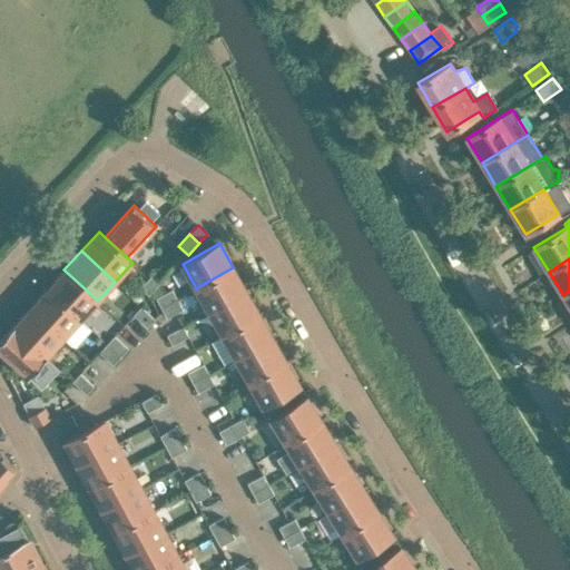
[(246,291),(233,267),(196,288),(209,312),(246,291)]
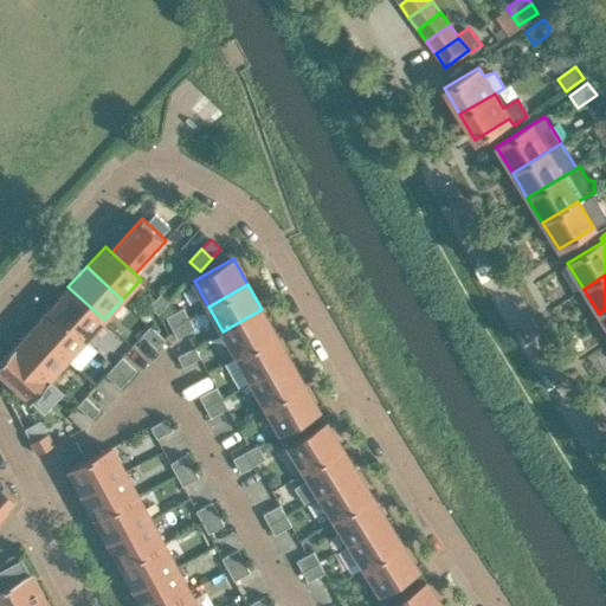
[(104,320),(68,287),(50,307),(85,340),(104,320)]
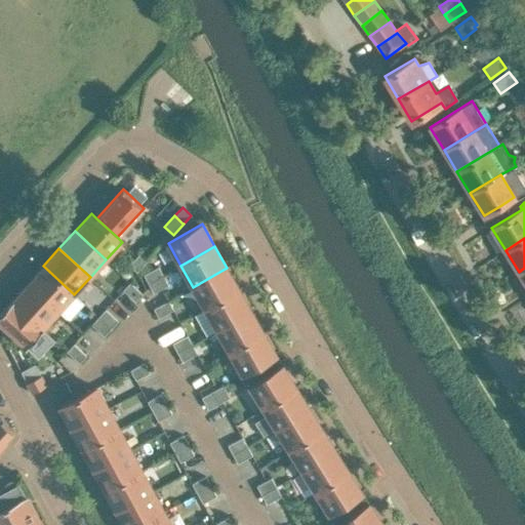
[(129,265),(136,272),(148,259),(140,252),(129,265)]
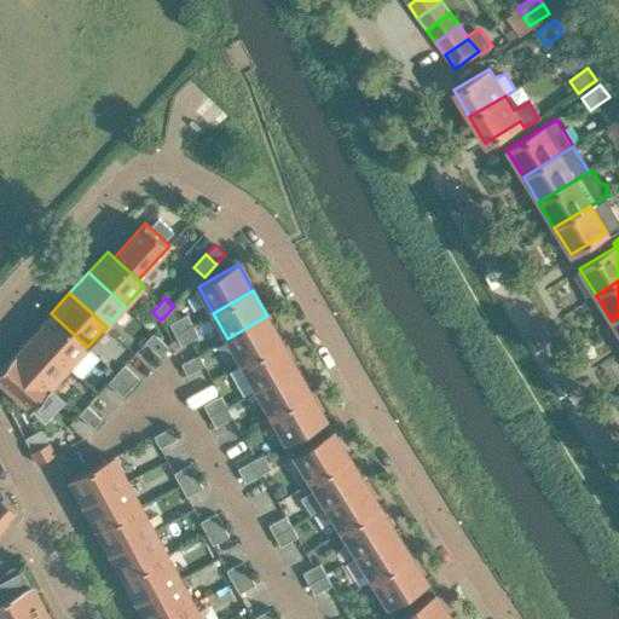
[(87,347),(51,313),(33,334),(69,368),(87,347)]
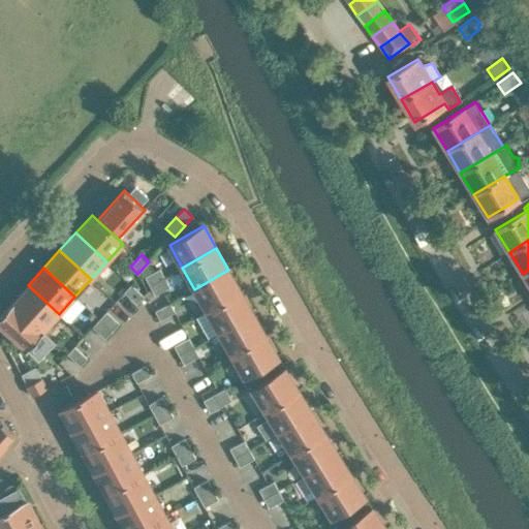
[(150,285),(164,277),(160,269),(145,276),(150,285)]
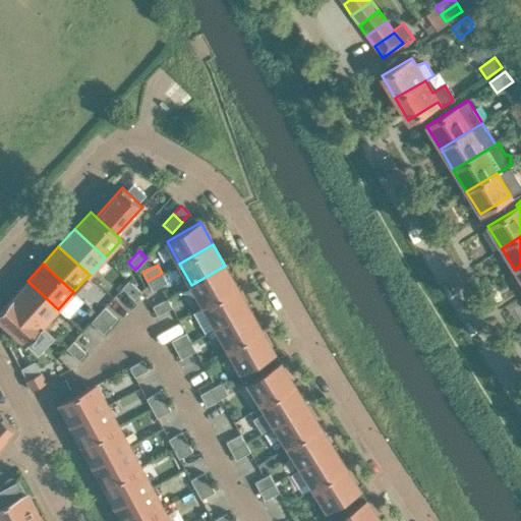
[(225,266),(191,285),(204,306),(237,287),(225,266)]
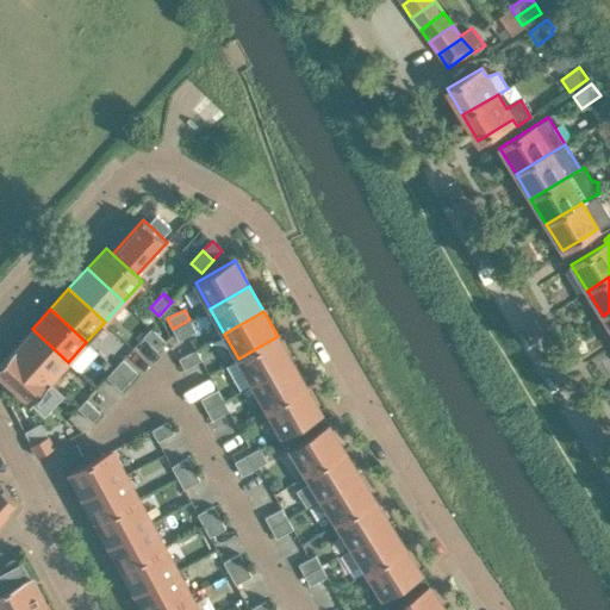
[(179,340),(195,330),(190,319),(173,329),(179,340)]
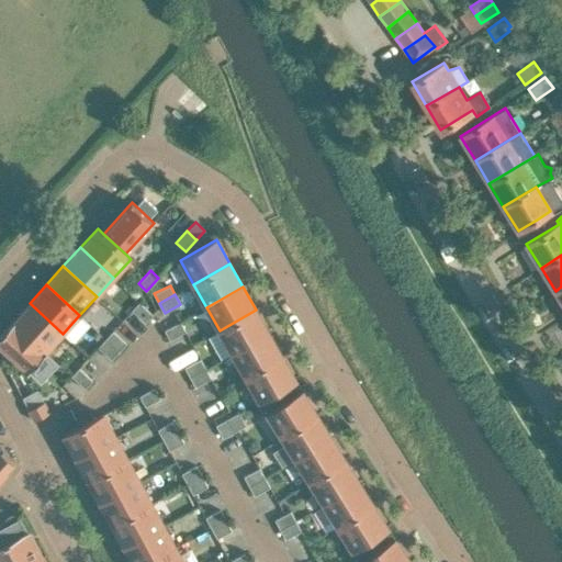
[(145,322),(153,314),(139,302),(132,310),(145,322)]
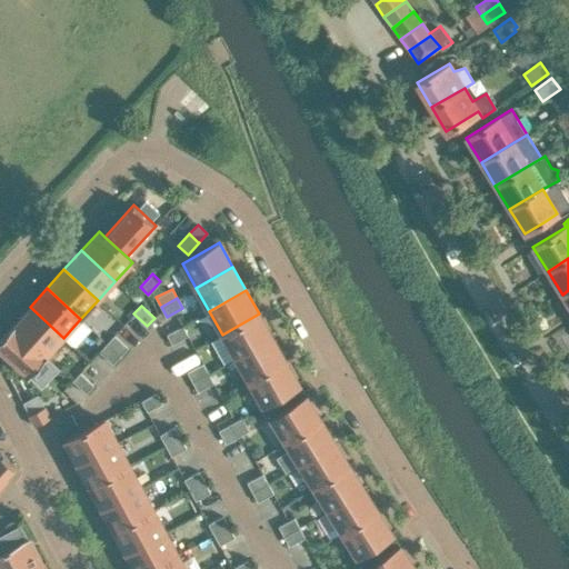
[(63,338),(30,307),(12,326),(46,357),(63,338)]
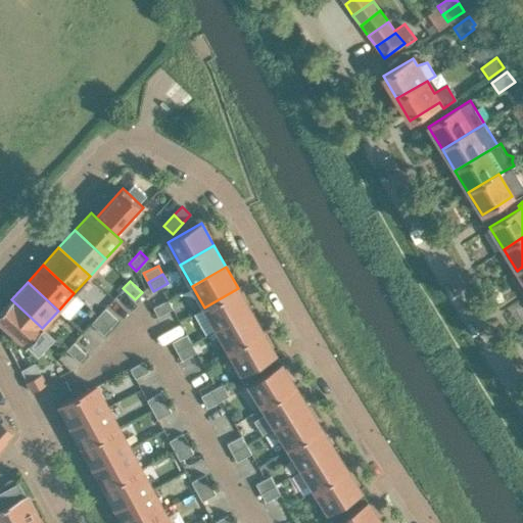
[(250,308),(238,288),(204,307),(216,328),(250,308)]
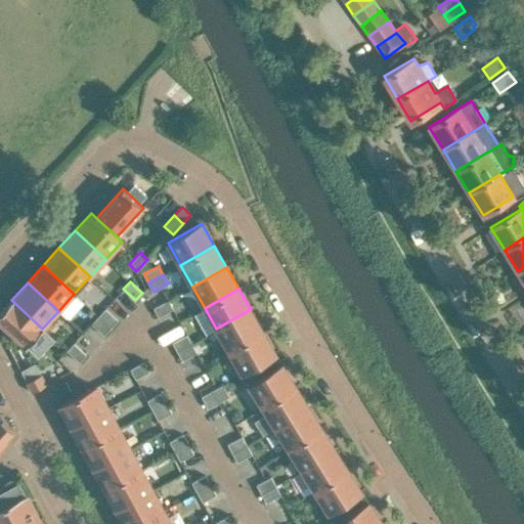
[(26,346),(42,329),(11,300),(0,311),(0,321),(5,326),(2,330),(13,340),(15,337),(26,346)]
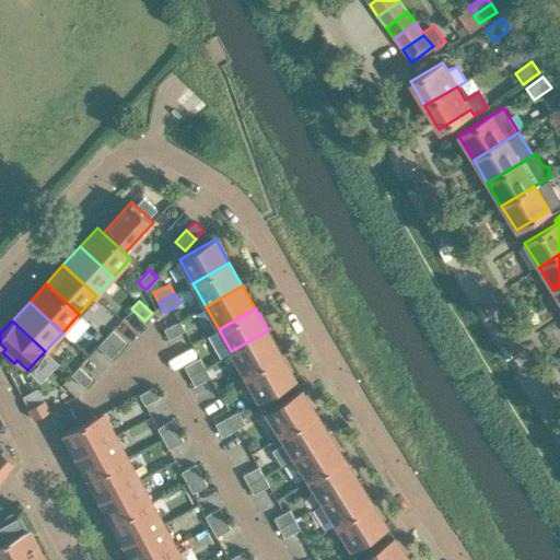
[(170,338),(185,329),(179,321),(164,329),(170,338)]
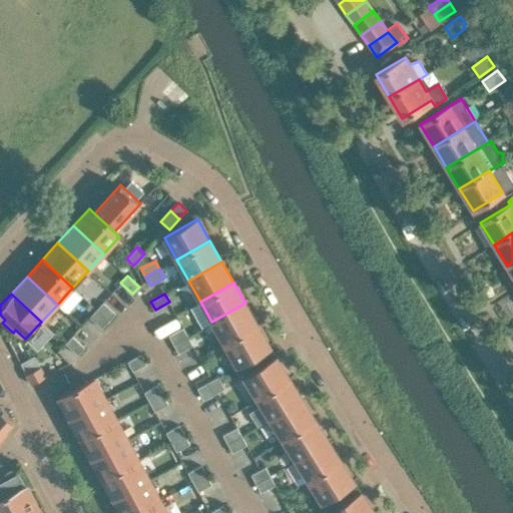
[(103,302),(96,310),(108,321),(115,314),(115,313),(103,302)]
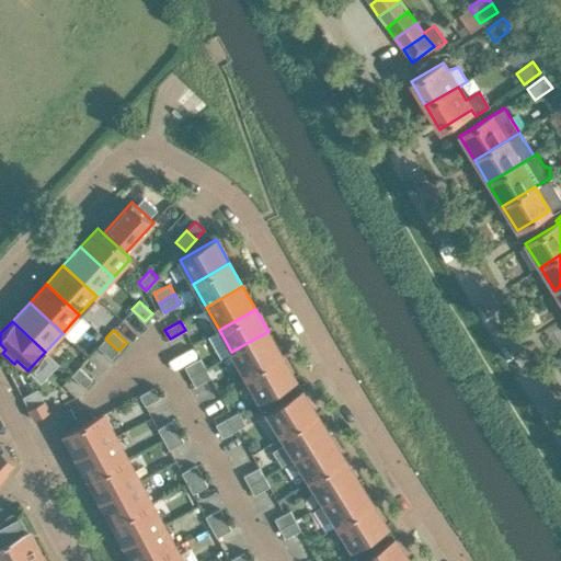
[(268,331),(231,352),(244,375),(282,354),(268,331)]
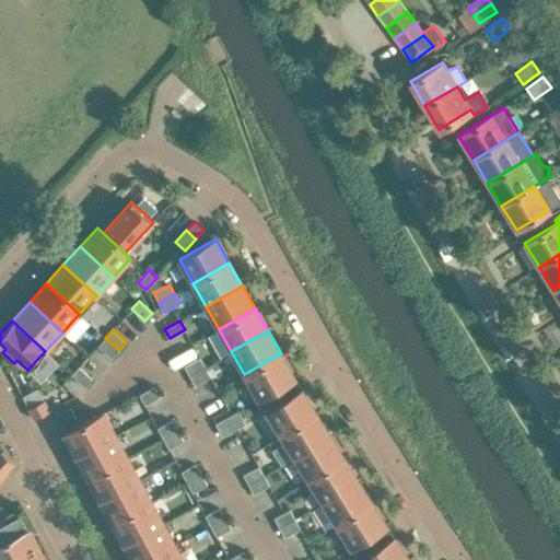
[(118,350),(105,338),(97,346),(111,358),(112,358),(118,350)]
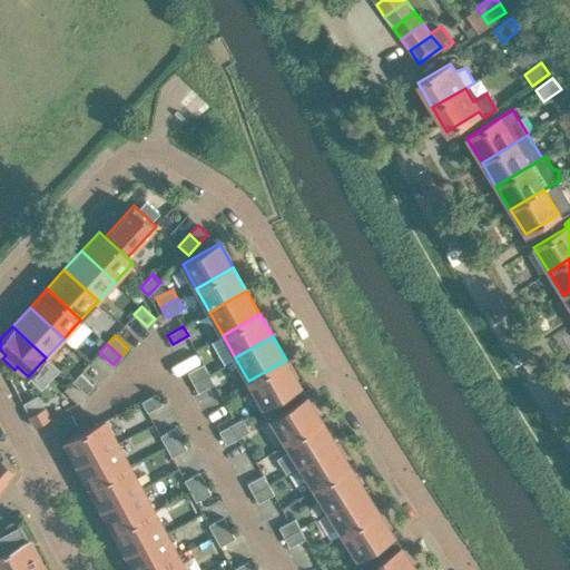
[(248,381),(263,405),(300,384),(286,360),(248,381)]
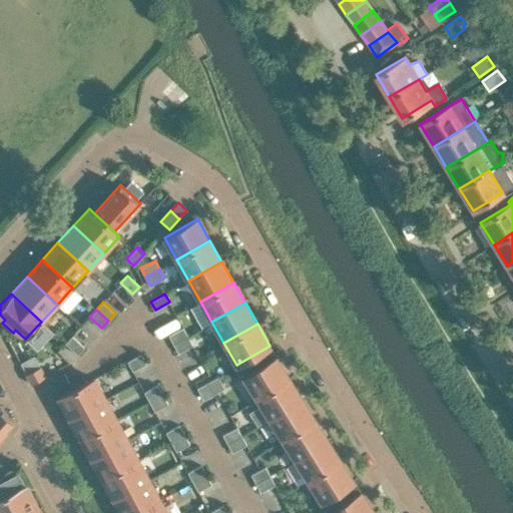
[(173,344),(187,336),(183,328),(168,335),(173,344)]
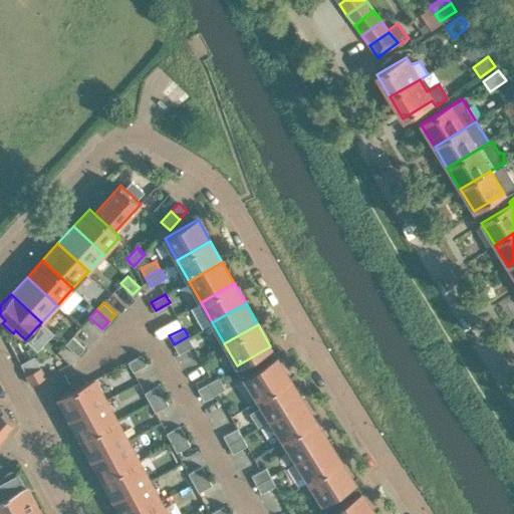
[(65,343),(77,354),(78,354),(84,347),(72,336),(65,343)]
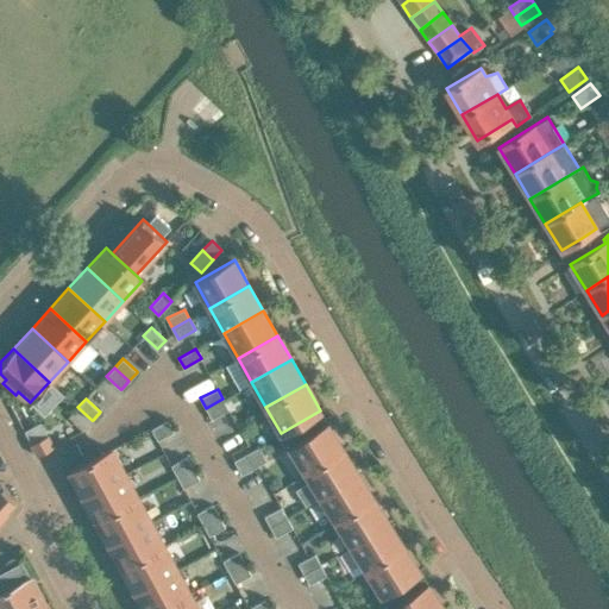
[(212,419),(228,409),(223,399),(206,408),(212,419)]
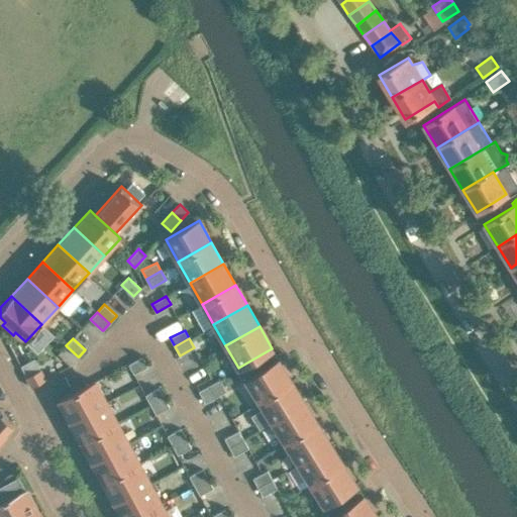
[(133,374),(147,367),(142,356),(128,364),(133,374)]
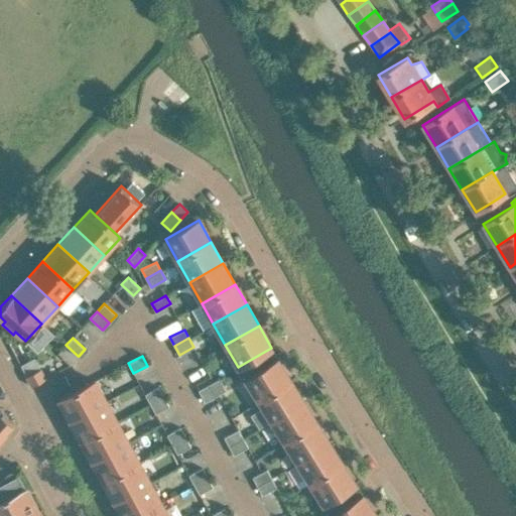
[(258,401),(291,380),(278,359),(274,361),(245,380),(258,401)]
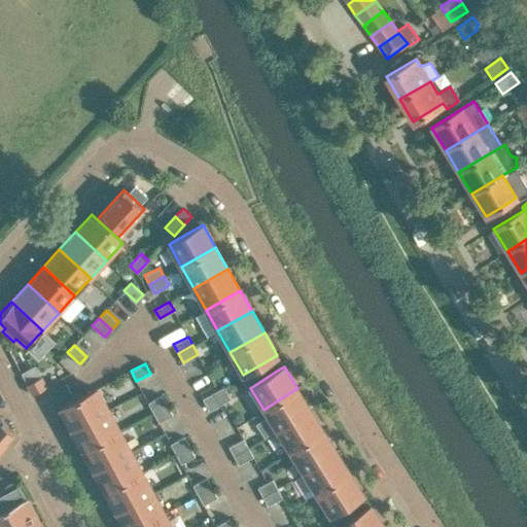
[(46,386),(41,377),(27,384),(32,394),(42,388),(46,386)]
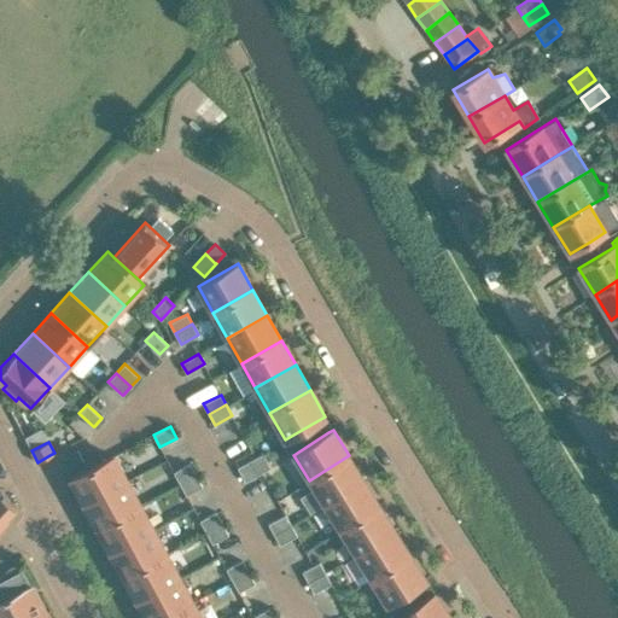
[(258,474),(270,467),(263,453),(250,460),(258,474)]
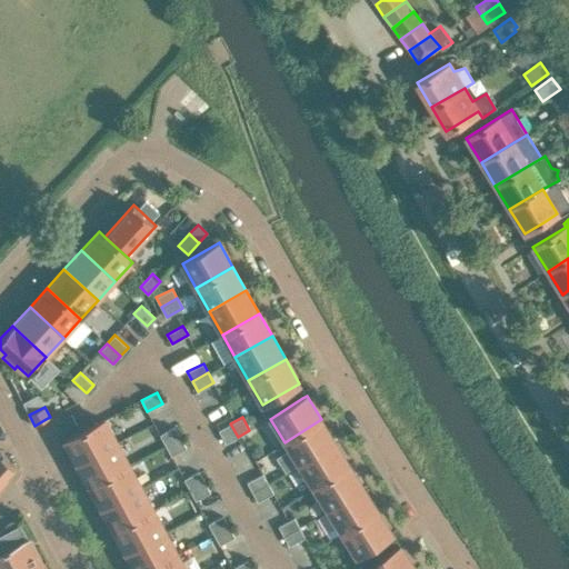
[(77,463),(118,442),(105,419),(65,441),(77,463)]
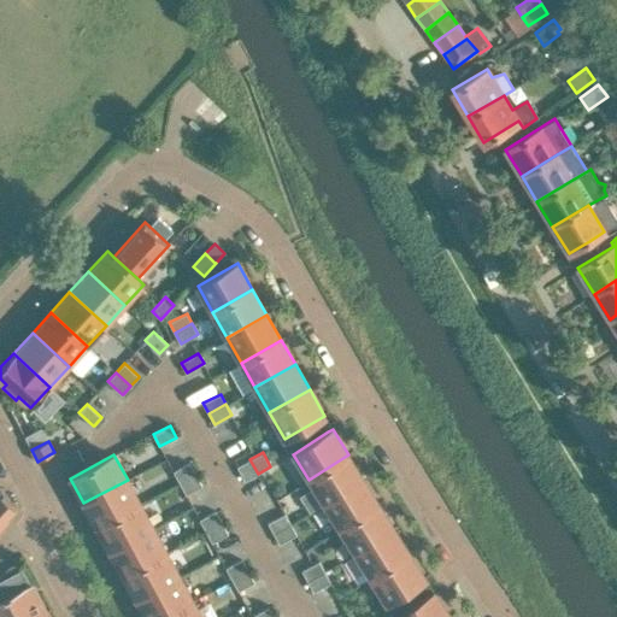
[(348,454),(309,480),(324,504),(364,480),(348,454)]
